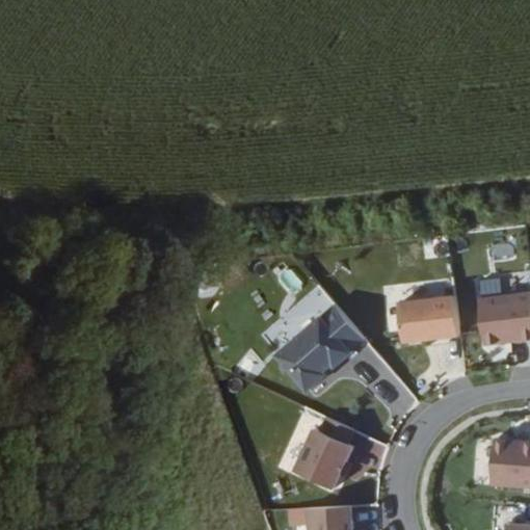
[(262,341),(312,395),(370,342),(320,288),(262,341)]
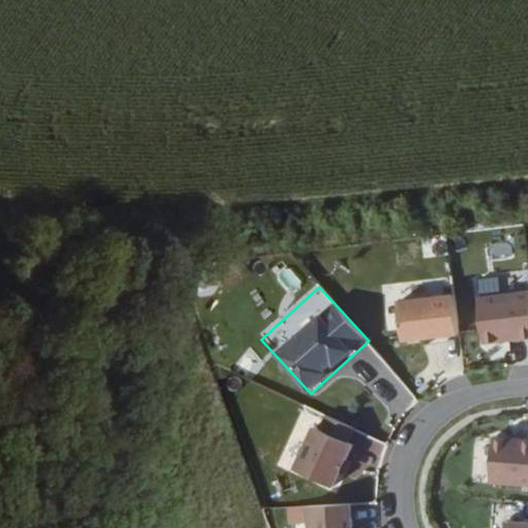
[(527,291),(475,293),(476,342),(527,341),(527,291)]
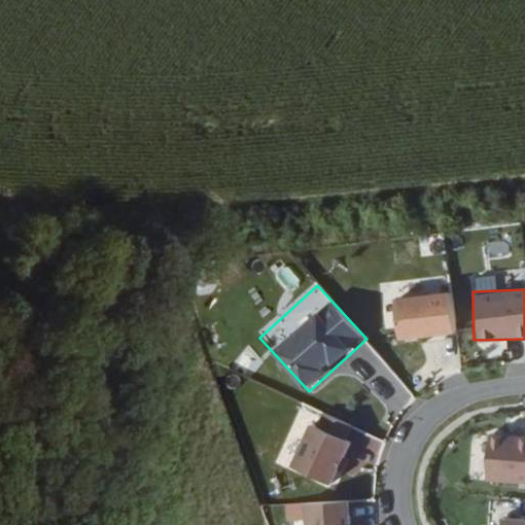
[(391,295),(393,338),(456,335),(454,292),(391,295)]
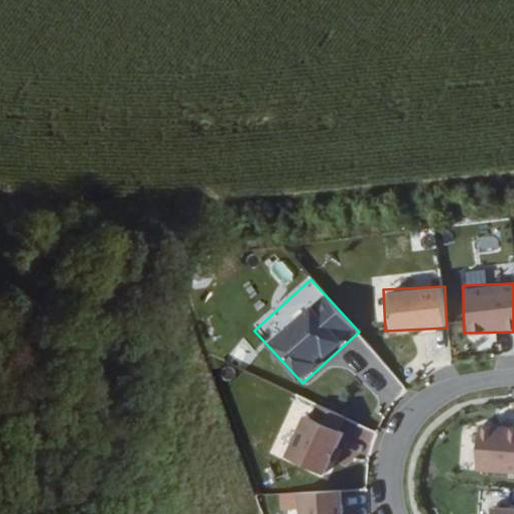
[(242,341),(229,361),(247,373),(260,352),(242,341)]
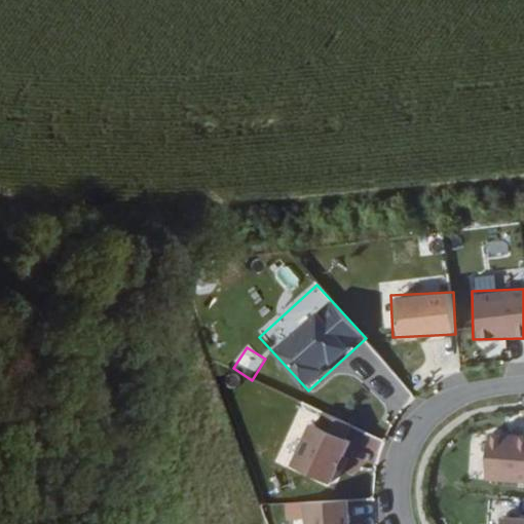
[(360,376),(398,413),(416,394),(378,358),(360,376)]
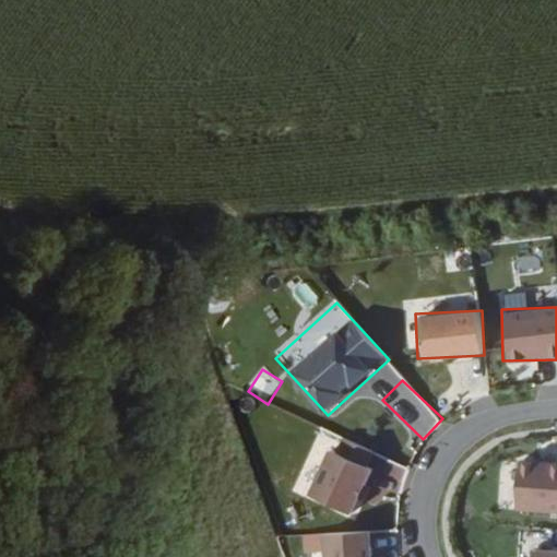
[(329,437),(306,499),(351,514),(374,453),(329,437)]
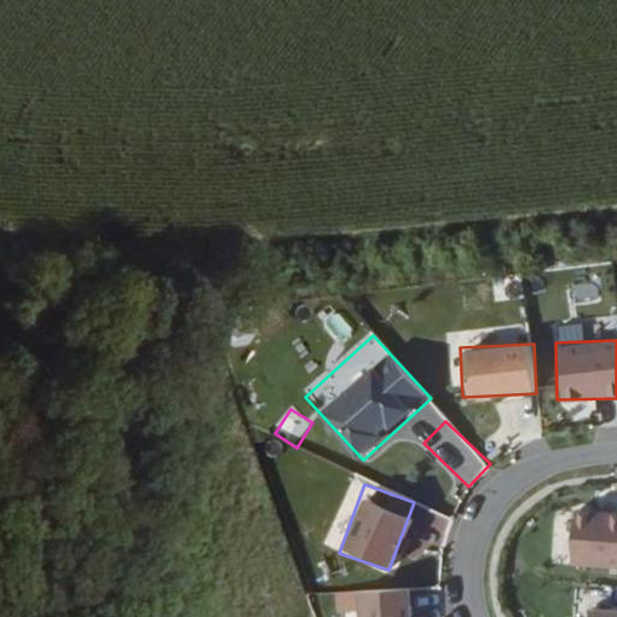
[(616,491),(600,491),(599,511),(616,512),(616,491)]
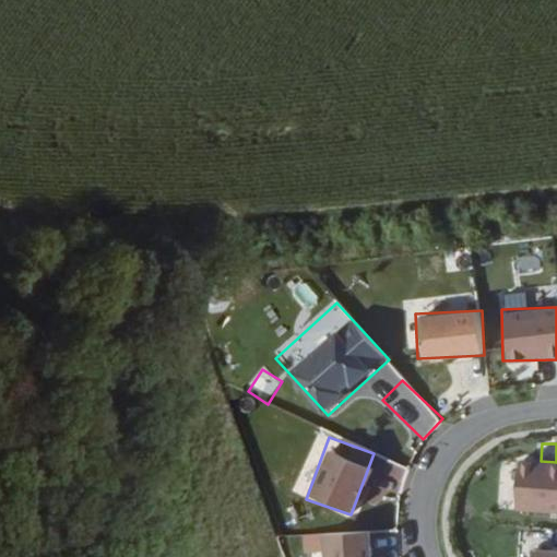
[(513,514),(556,513),(556,462),(512,463),(513,514)]
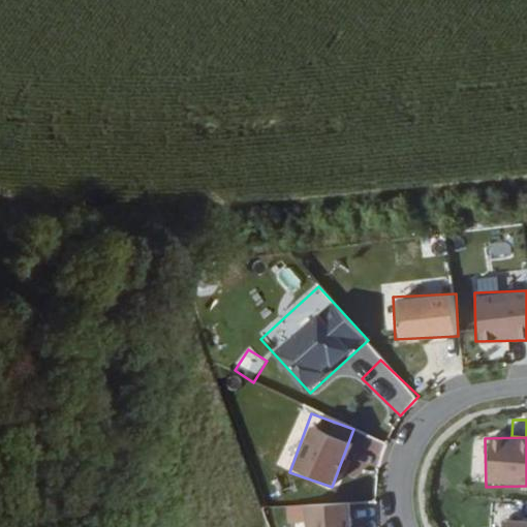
[(305,502),(304,526),(353,526),(354,504),(305,502)]
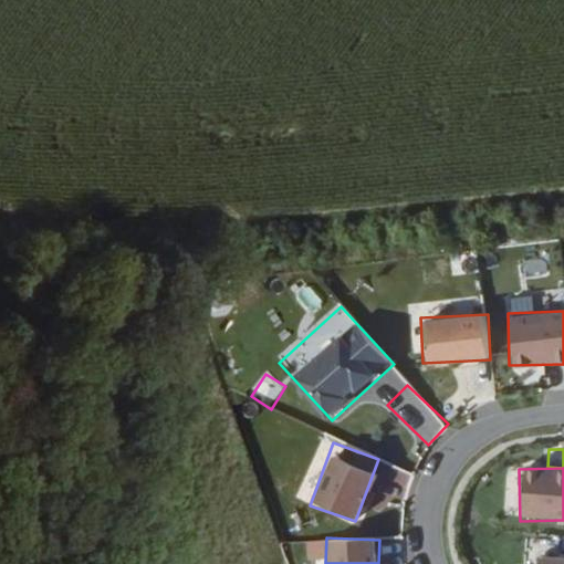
All buildings are outlined.
